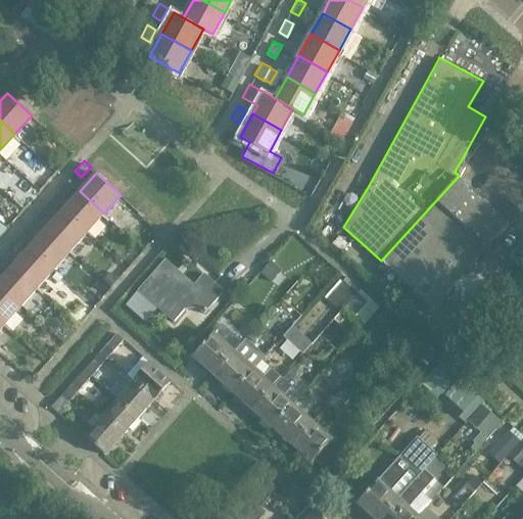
[(510,221),(459,176),(381,261),(434,308),(486,247),(487,247),(493,241),(492,241),(510,221)]
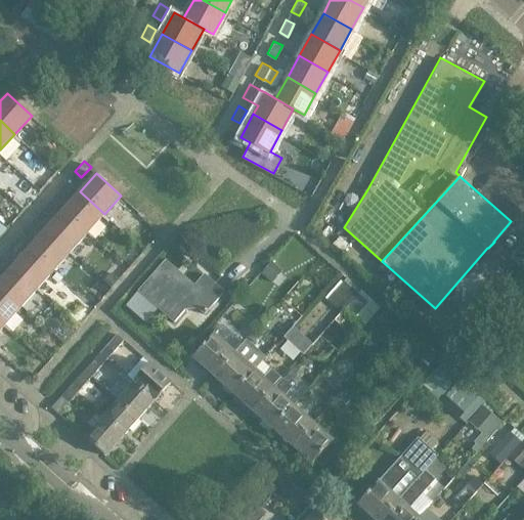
[(75,185),(68,179),(58,188),(66,196),(75,185)]
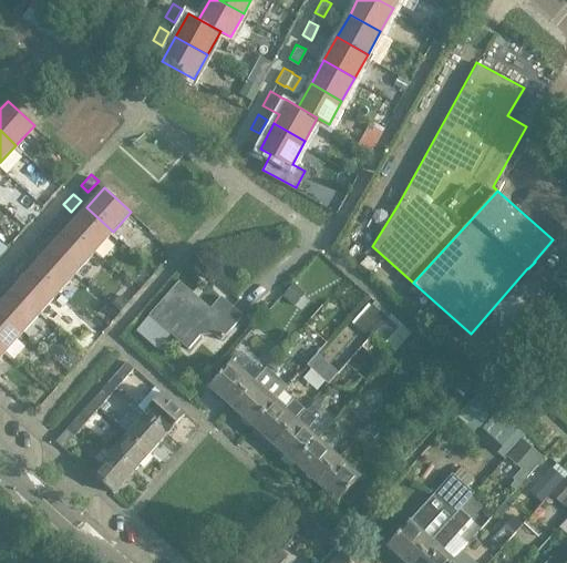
[(113,232),(86,207),(69,227),(95,252),(113,232)]
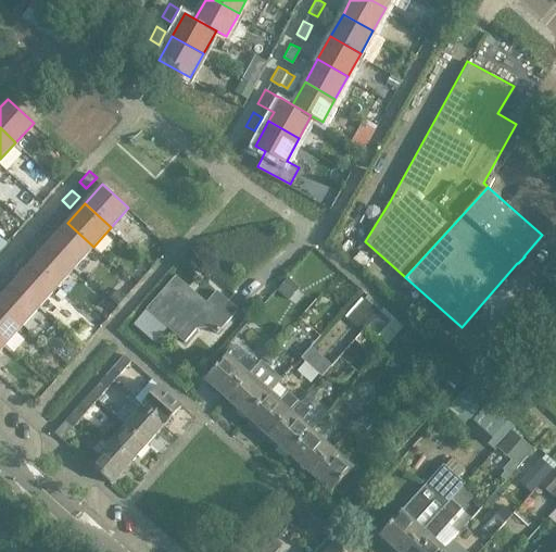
[(62,216),(54,210),(45,221),(51,227),(62,216)]
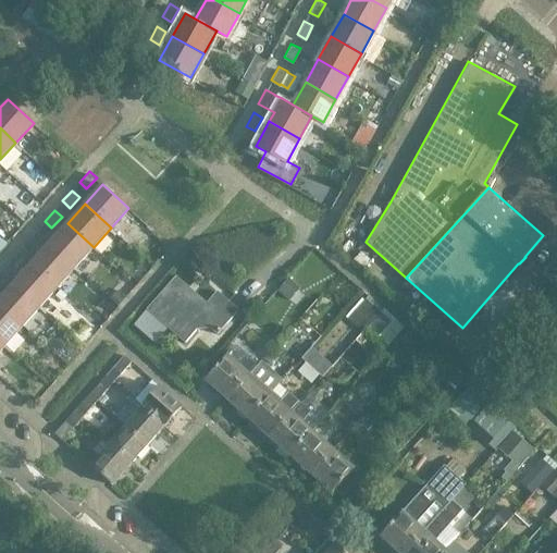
[(94,247),(67,223),(50,243),(76,266),(94,247)]
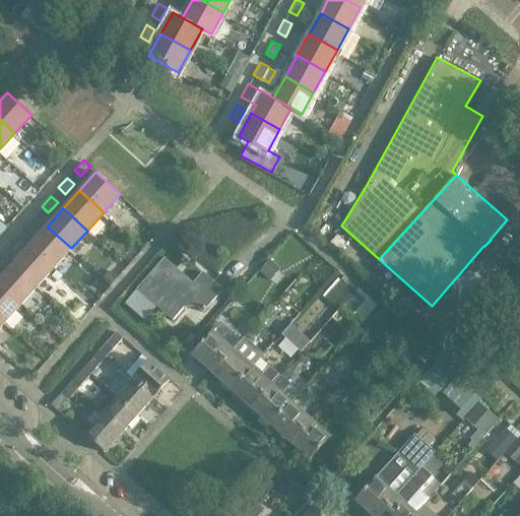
[(42,220),(35,213),(25,224),(31,231),(42,220)]
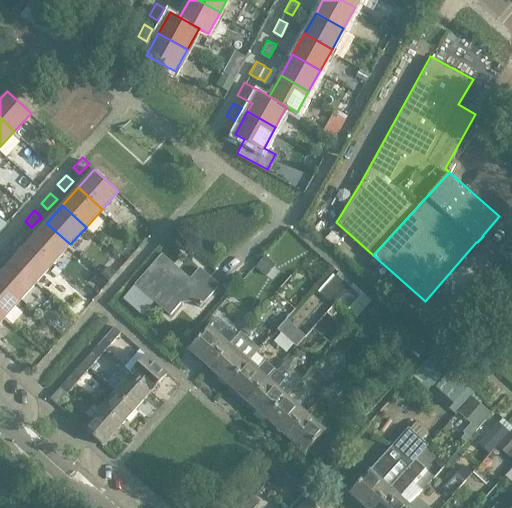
[(70,244),(46,223),(30,240),(54,262),(70,244)]
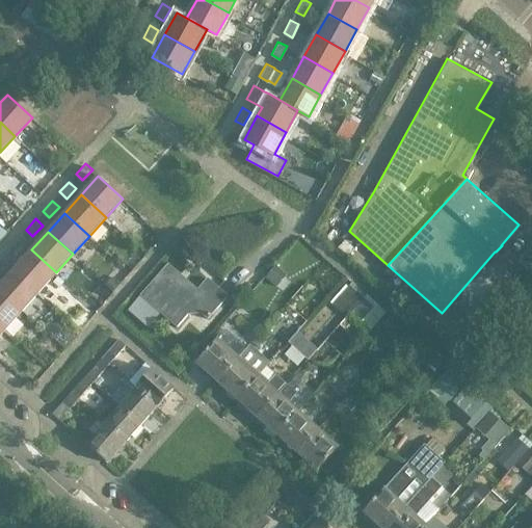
[(26,243),(19,237),(9,247),(17,255),(26,243)]
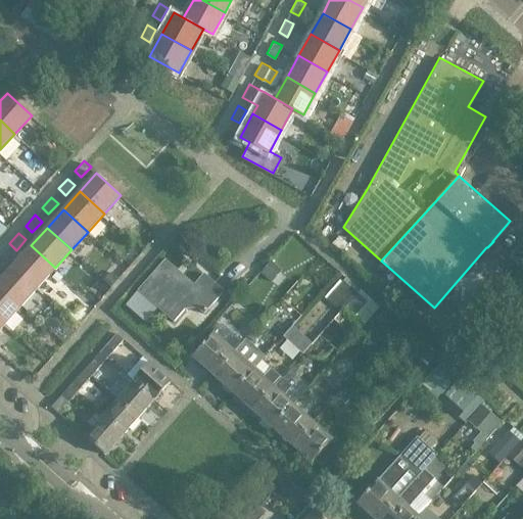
[(55,268),(31,245),(14,264),(39,286),(55,268)]
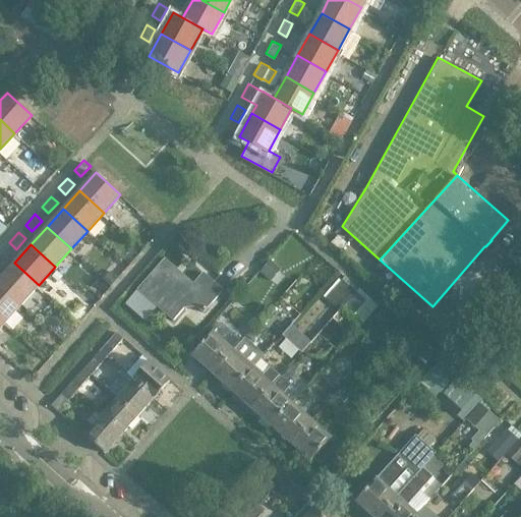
[(2,250),(0,252),(0,266),(9,256),(2,250)]
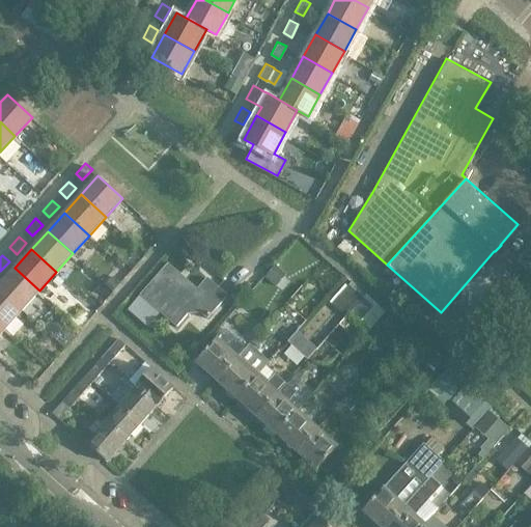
[(202,295),(204,293),(168,260),(140,292),(176,324),(197,301),(199,304),(197,306),(207,315),(227,293),(217,283),(205,297),(202,295)]
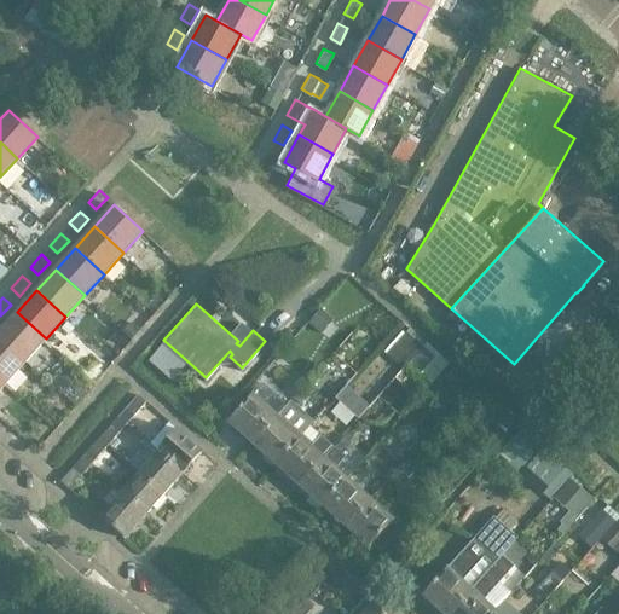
[(46,339),(17,312),(0,330),(0,335),(27,360),(46,339)]
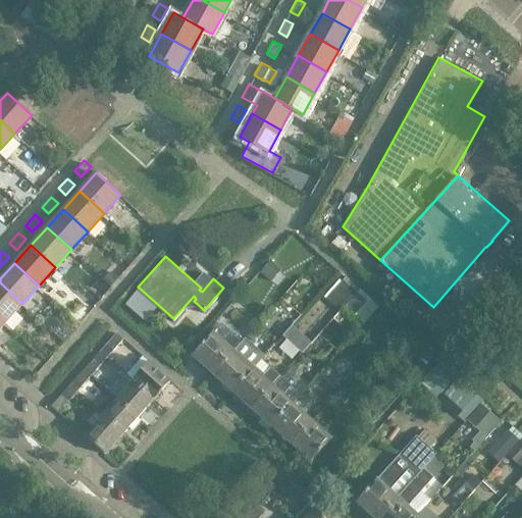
[(343,276),(325,296),(340,308),(356,290),(343,276)]
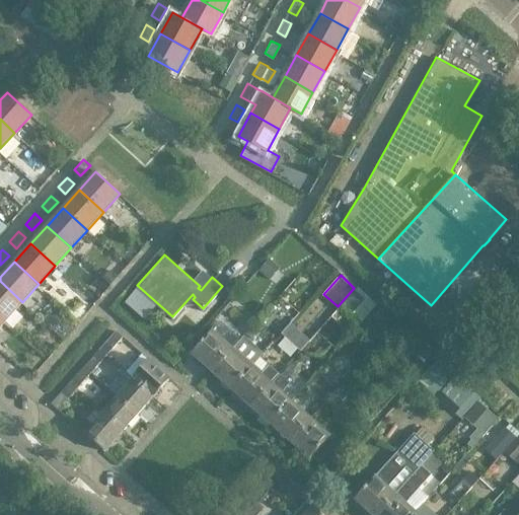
[(22,302),(0,281),(0,313),(6,320),(22,302)]
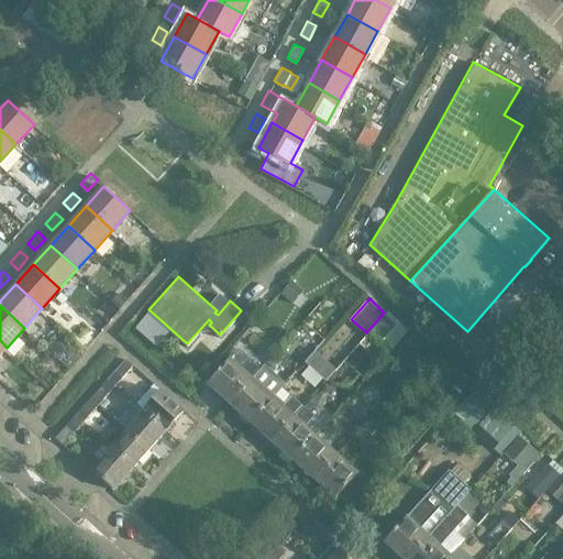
[(396,322),(385,313),(371,328),(382,338),(396,322)]
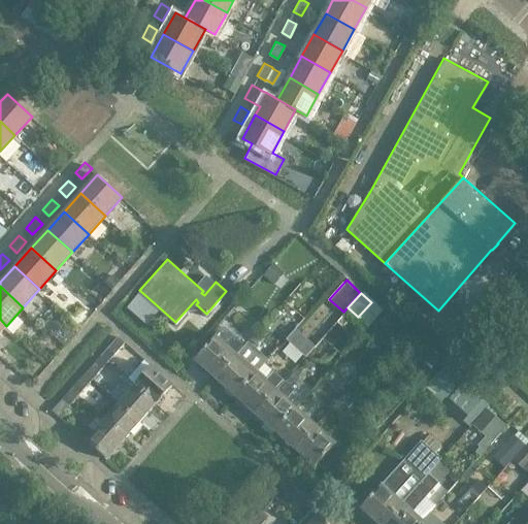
[(235,302),(228,312),(232,315),(230,317),(242,328),(250,321),(254,316),(239,302),(237,304),(235,302)]
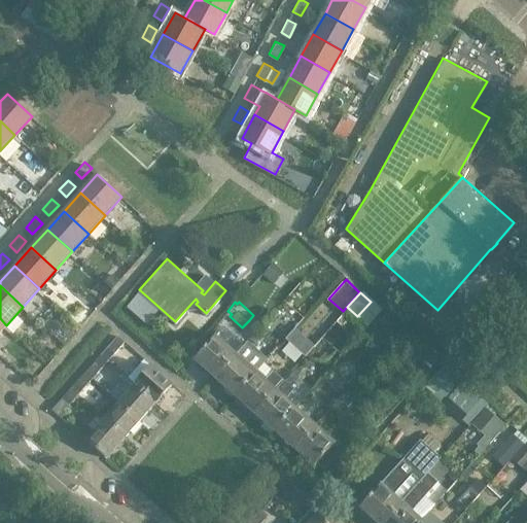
[(385,312),(381,308),(371,320),(375,323),(385,312)]
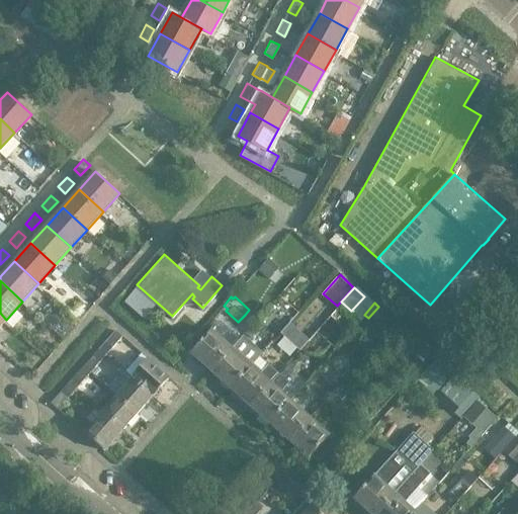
[(310,337),(289,320),(280,331),(299,348),(310,337)]
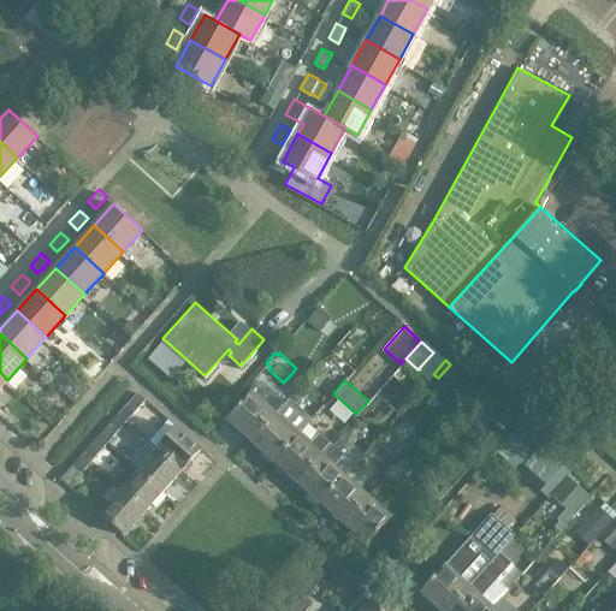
[(137,389),(118,410),(126,419),(147,397),(137,389)]
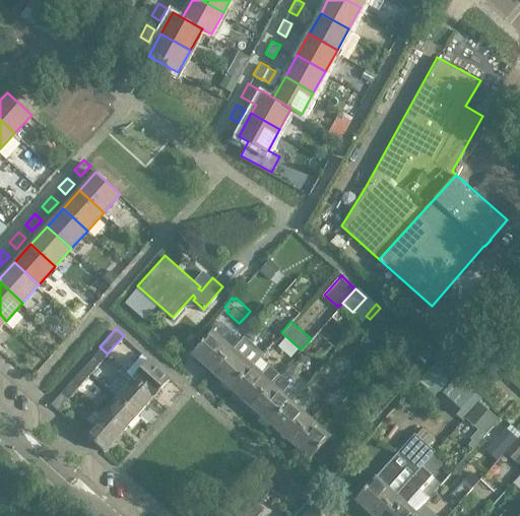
[(193,353),(212,372),(234,348),(233,347),(239,340),(229,332),(222,338),(213,330),(193,353)]
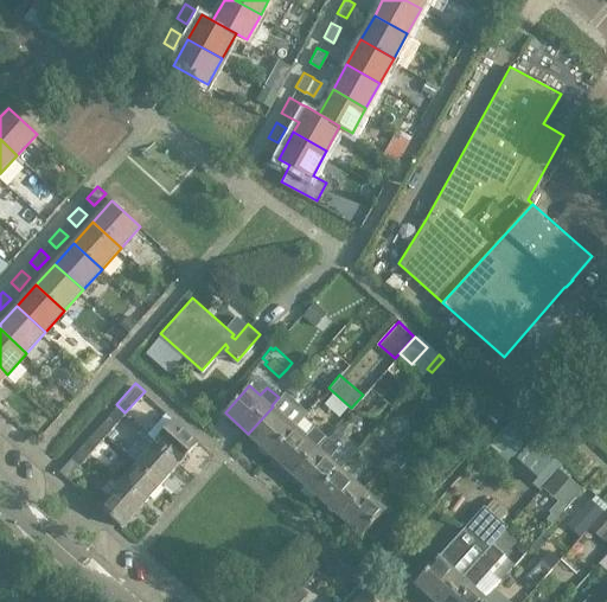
[(320,397),(306,385),(299,394),(312,407),(320,397)]
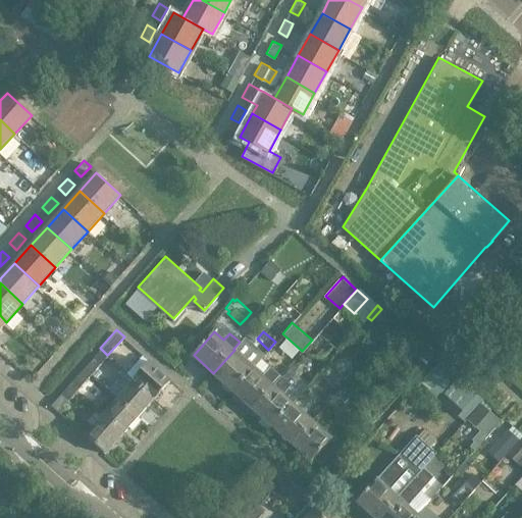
[(415,359),(423,366),(434,355),(426,347),(415,359)]
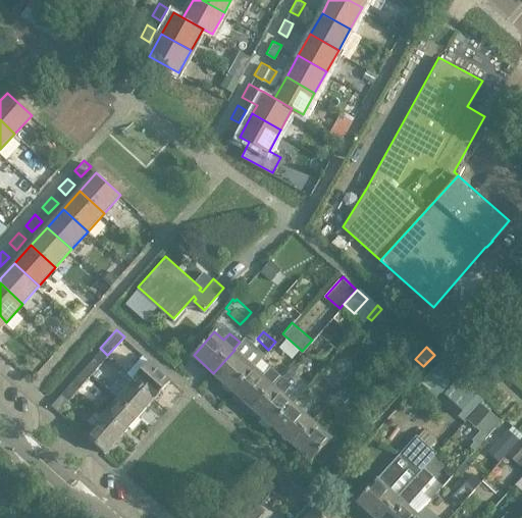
[(100,348),(84,366),(91,373),(107,355),(100,348)]
